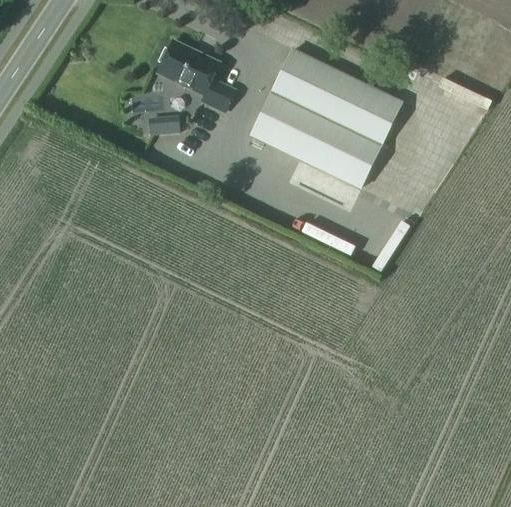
[(170,38),(156,69),(206,94),(203,99),(227,110),(237,91),(212,79),(220,63),(170,38)]
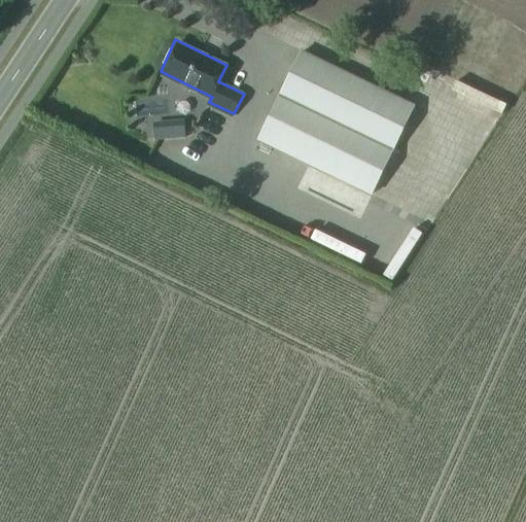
[(303,49),(259,139),(372,193),(415,104),(303,49)]
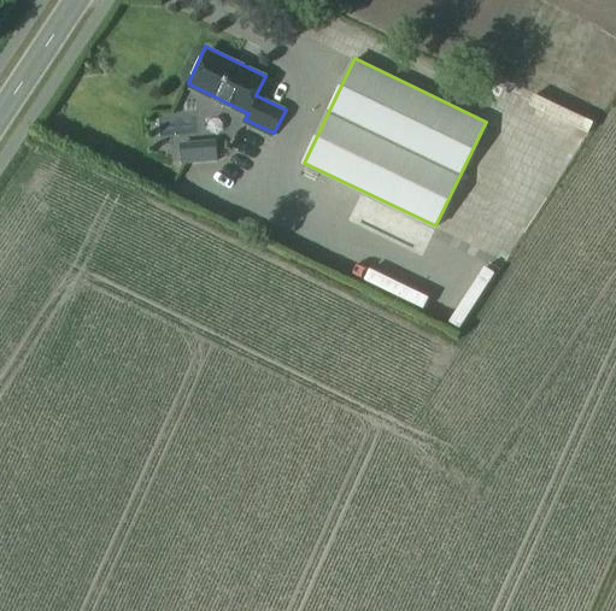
[(174,117),(189,110),(181,92),(166,98),(174,117)]
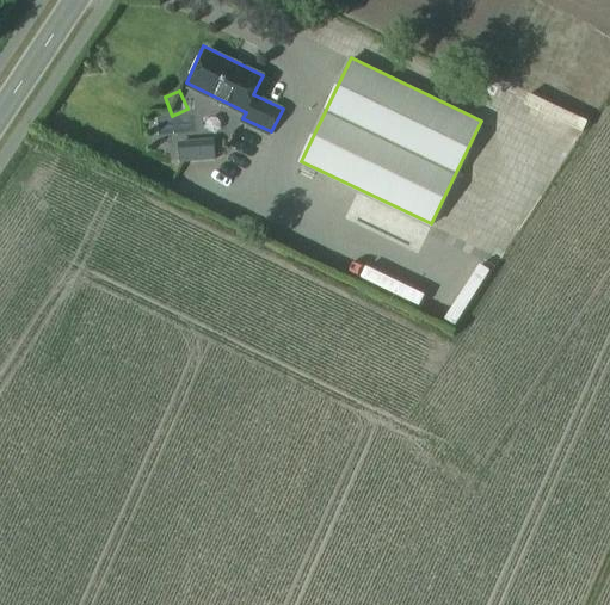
[(204,98),(193,109),(209,122),(219,110),(204,98)]
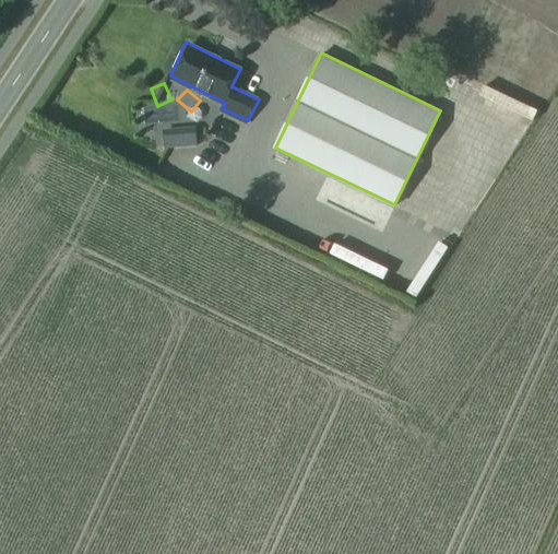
[(393,285),(404,260),(334,230),(323,255),(393,285)]
